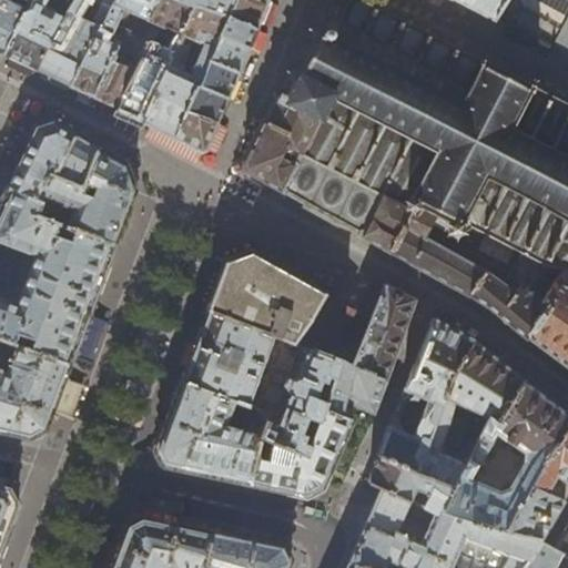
[(0,0),(0,52),(2,53),(31,0),(0,0)]
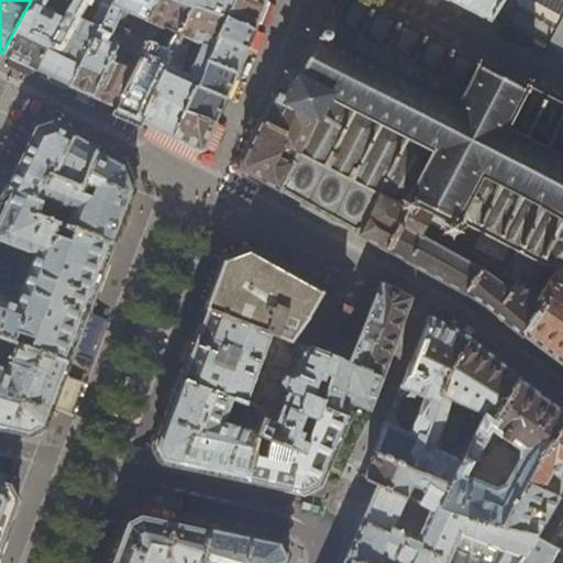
[(18,61),(34,68),(74,0),(31,0),(2,53),(18,61)]
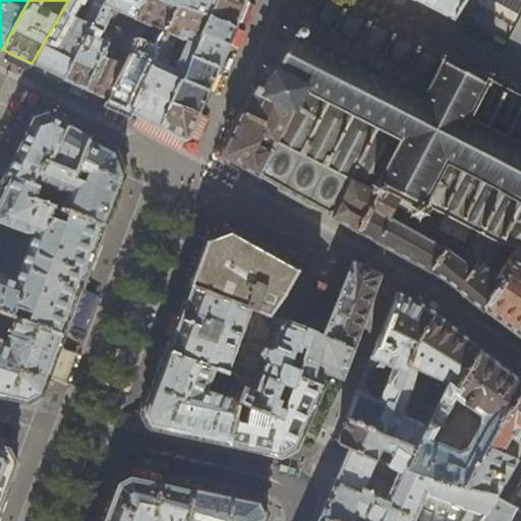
[(65,79),(106,0),(68,0),(32,63),(48,71),(65,79)]
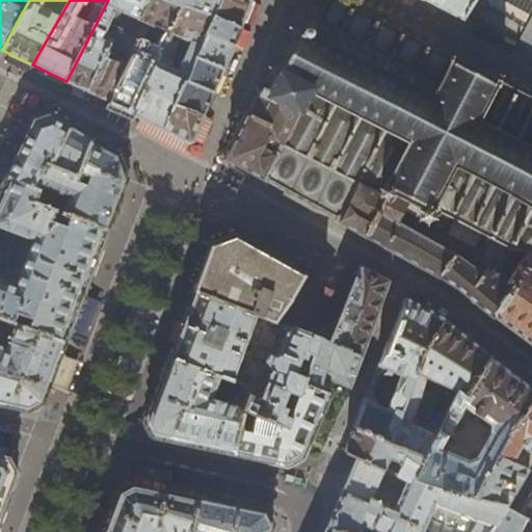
[(108,0),(67,81),(88,91),(109,102),(138,41),(156,49),(163,30),(170,32),(182,6),(165,0),(108,0)]
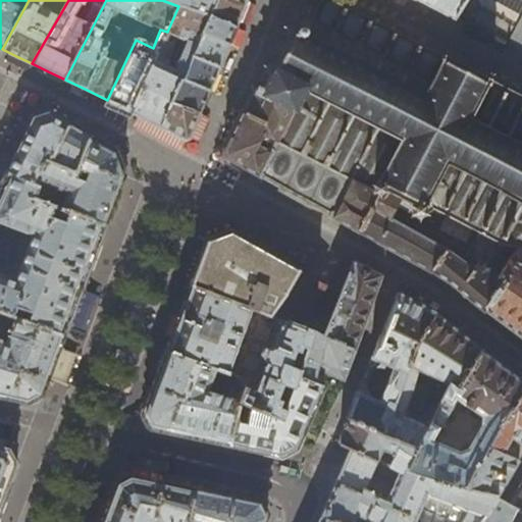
[(242,12),(247,1),(245,0),(162,0),(178,6),(208,16),(209,16),(236,29),(242,12)]
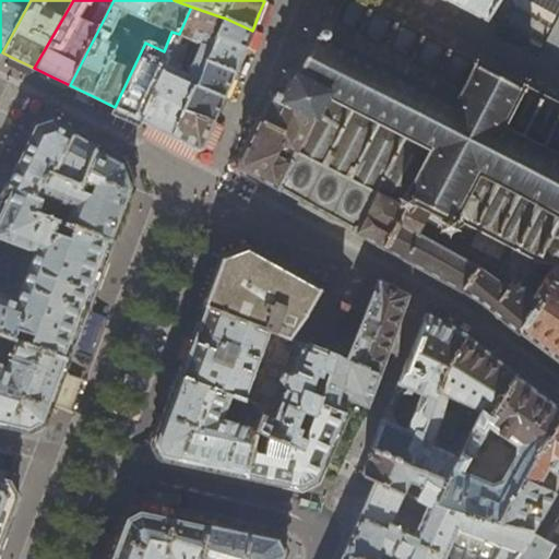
[(478,61),(477,62),(389,18),(353,0),(340,0),(336,8),(330,6),(324,7),(322,12),(323,18),(321,16),(322,20),(320,23),(319,26),(316,27),(316,28),(314,31),(308,28),(306,33),(307,33),(310,35),(311,37),(311,38),(309,38),(309,40),(309,42),(308,43),(311,44),(306,55),(299,68),(297,67),(296,68),(294,68),(295,70),(294,73),(287,70),(286,70),(284,74),(285,74),(294,79),(290,81),(290,83),(288,87),(286,91),(283,92),(284,94),(283,96),(275,92),(274,91),(273,92),(270,91),(268,95),(270,96),(262,116),(260,115),(257,119),(259,121),(282,132),(275,144),(296,155),(287,173),(277,190),(299,203),(298,204),(306,209),(307,206),(313,210),(325,216),(325,218),(331,222),(332,221),(358,234),(378,195),(399,206),(400,209),(402,209),(406,211),(406,212),(408,212),(408,211),(412,207),(414,209),(415,206),(414,205),(414,201),(448,218),(442,221),(440,219),(439,223),(440,224),(441,228),(441,230),(440,232),(441,233),(442,233),(448,235),(448,236),(451,236),(451,235),(455,232),(456,233),(459,229),(458,229),(458,224),(460,221),(472,227),(472,228),(475,230),(476,229),(492,238),(492,239),(496,241),(497,240),(513,249),(512,250),(516,252),(518,252),(533,260),(534,262),(538,263),(539,263),(547,265),(554,266),(558,266),(558,104),(524,86),(524,85),(521,83),(520,84),(499,73),(499,72),(478,61)]
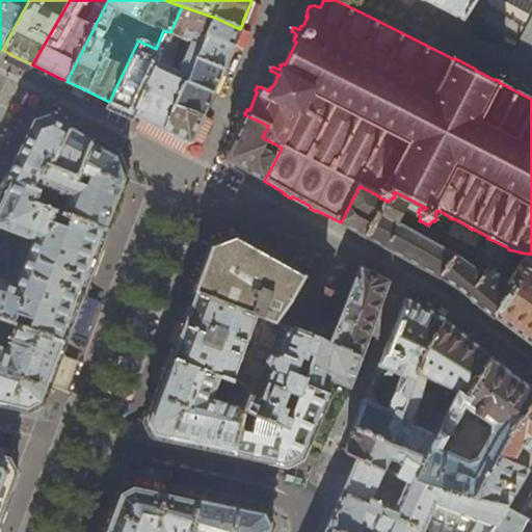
[(473,2),(474,0),(423,0),(424,1),(440,8),(462,21),(473,2)]
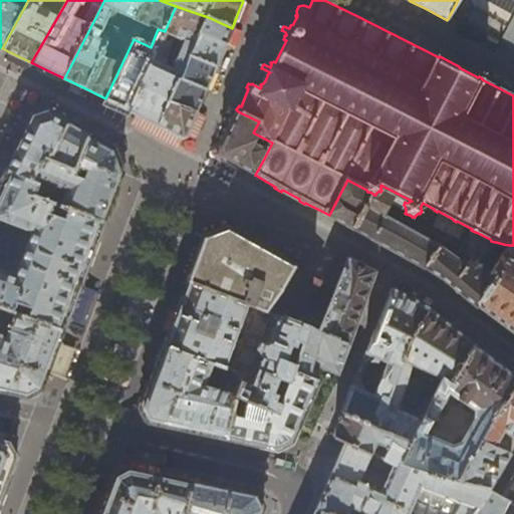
[(513,0),(480,0),(507,15),(513,0)]
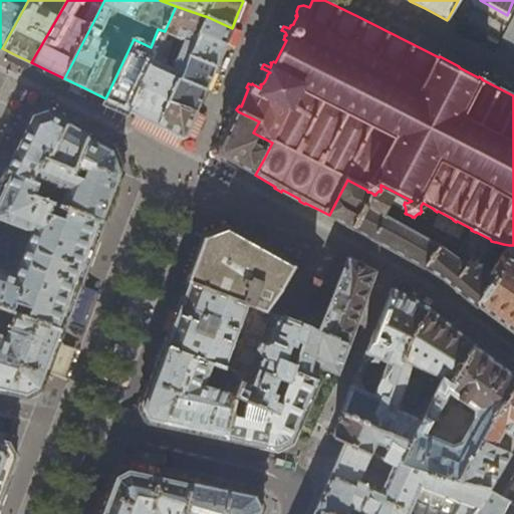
[(205,16),(176,6),(165,31),(157,50),(129,109),(141,115),(167,130),(183,138),(186,137),(190,127),(197,111),(170,101),(180,79),(189,57),(200,33),(206,16),(205,16)]
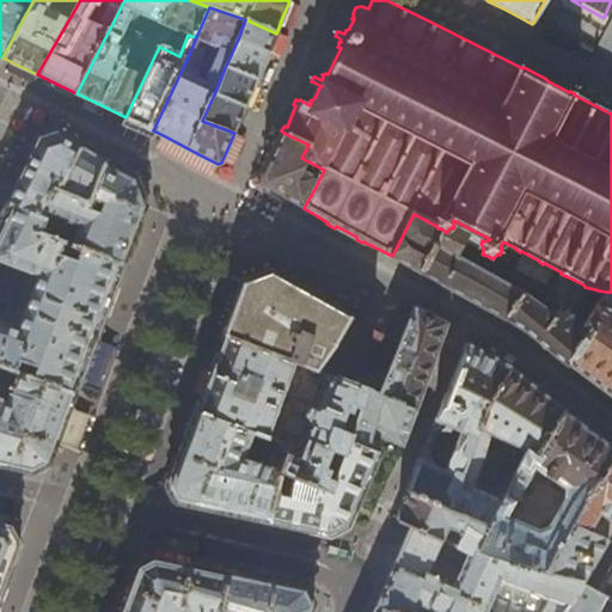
[(273,42),(276,34),(245,19),(238,40),(269,51),(273,42)]
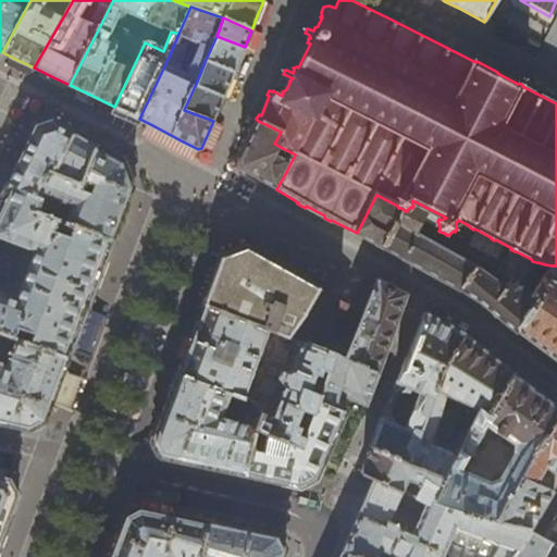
[(239,60),(245,47),(217,36),(205,62),(234,72),(239,60)]
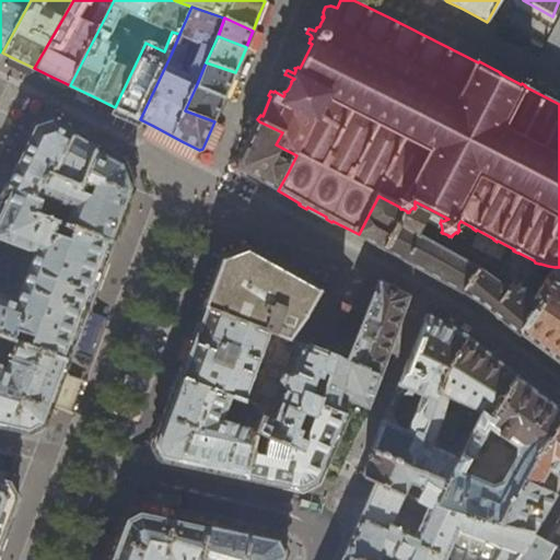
[(164,51),(146,43),(115,107),(140,119),(171,55),(164,51)]
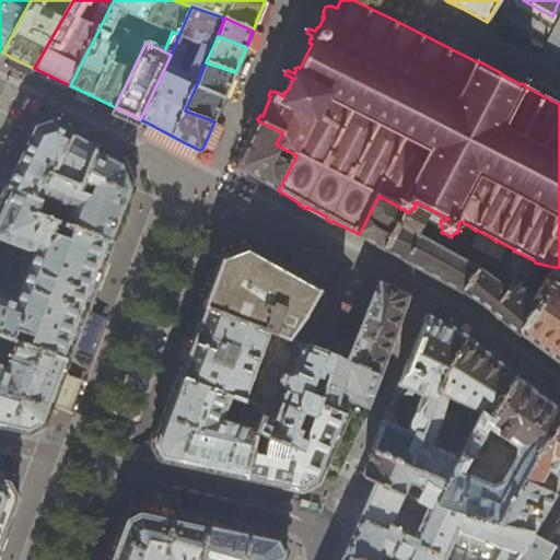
[(234,76),(235,72),(206,62),(196,86),(224,98),(231,84),(234,76)]
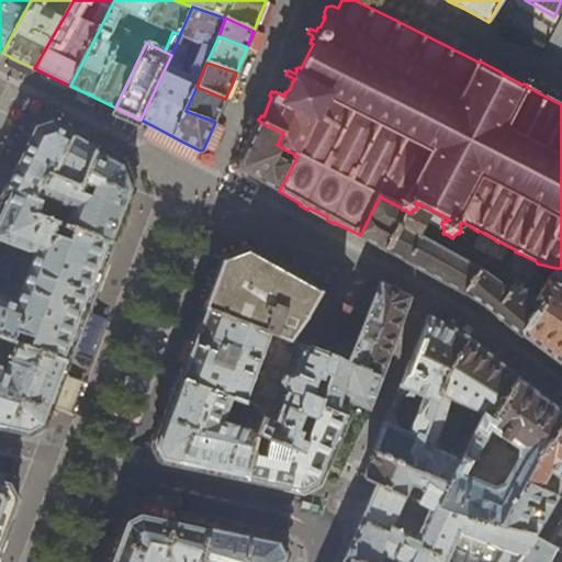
[(221,109),(225,99),(197,87),(186,111),(215,122),(216,120),(221,109)]
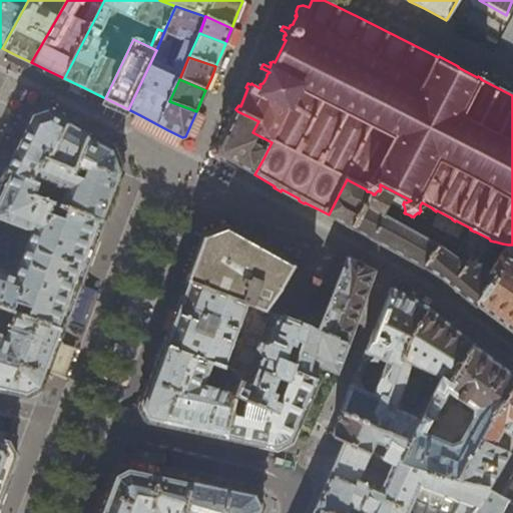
[(252,132),(259,121),(237,111),(226,136),(219,151),(220,155),(221,156),(235,163),(239,166),(254,174),(264,158),(272,142),(252,132)]
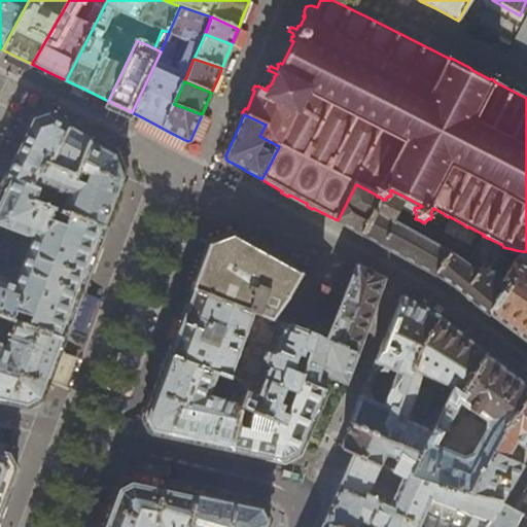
[(21,145),(7,174),(34,185),(45,162),(50,164),(69,127),(57,119),(47,115),(33,119),(21,145)]
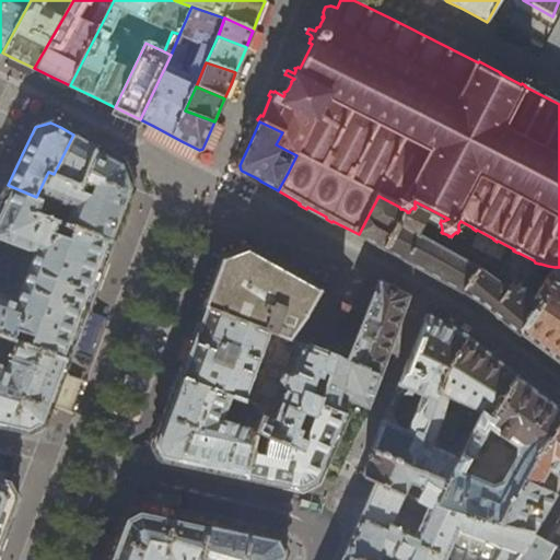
[(85,141),(73,135),(54,174),(80,184),(82,179),(96,147),(85,141)]
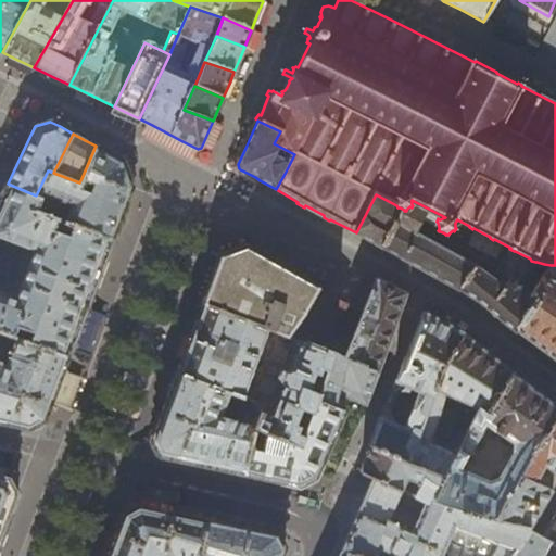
[(48,171),(36,196),(8,184),(0,198),(0,331),(3,333),(68,357),(91,297),(131,187),(122,161),(96,146),(81,178),(96,182),(91,192),(79,188),(80,186),(79,185),(79,182),(53,173),(48,171)]
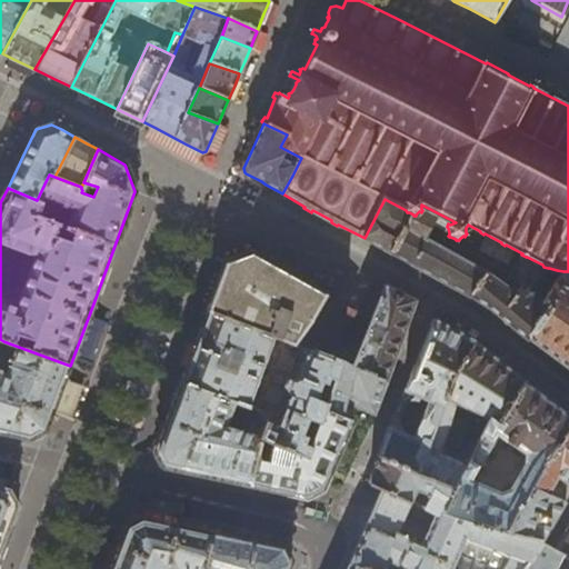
[(548,277),(557,270),(549,268),(548,268),(543,267),(542,265),(527,257),(526,257),(521,255),(503,286),(488,269),(426,239),(433,225),(448,232),(449,232),(448,228),(447,227),(448,223),(450,225),(456,222),(421,205),(421,209),(422,210),(421,212),(419,211),(416,215),(416,216),(413,216),(413,215),(409,212),(407,212),(406,210),(385,199),(365,238),(381,248),(390,253),(391,252),(402,259),(412,265),(412,266),(490,310),(527,340),(528,338),(549,307),(543,301),(556,286),(555,285),(548,277)]
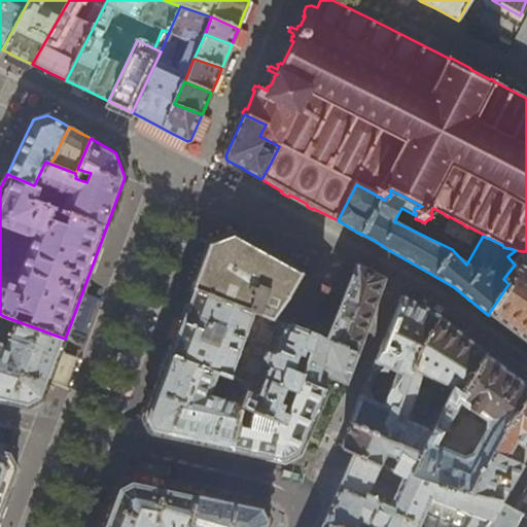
[(209,243),(192,287),(274,319),(289,297),(304,272),(258,247),(234,234),(209,243)]
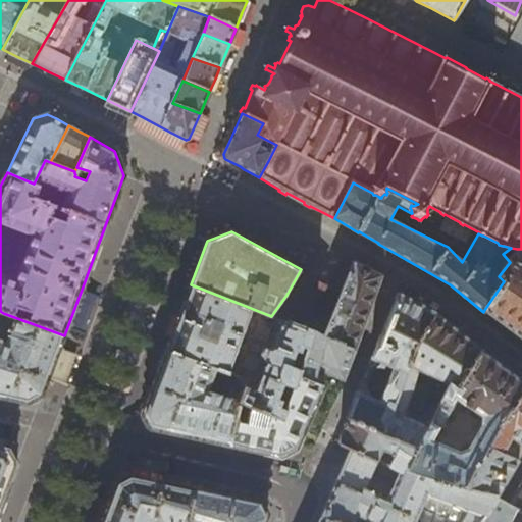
[(521,249),(517,249),(509,261),(510,262),(499,276),(504,281),(484,310),(505,325),(521,337),(521,249)]
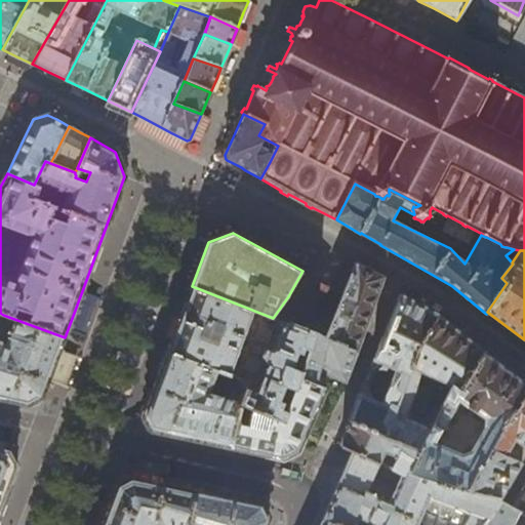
[(349,283),(344,295),(326,337),(357,352),(371,315),(384,283),(386,279),(386,278),(370,270),(356,264),(355,267),(349,283)]
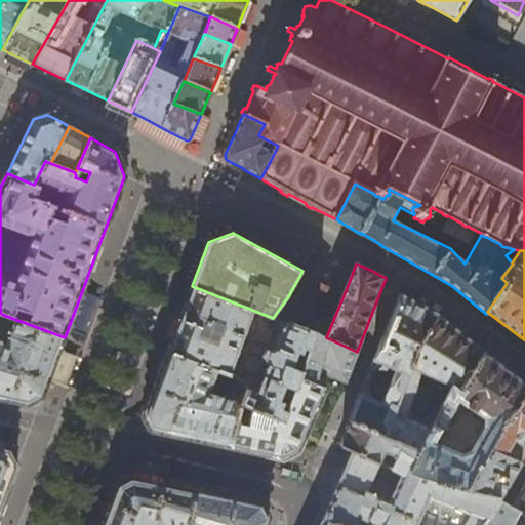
[(320,281),(303,271),(288,296),(273,318),(290,325),(292,323),(315,333),(326,337),(344,295),(320,281)]
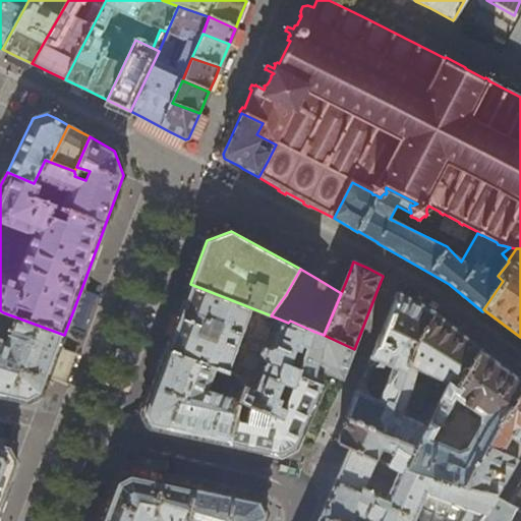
[(171,336),(167,348),(223,370),(238,377),(236,384),(244,388),(239,401),(282,417),(297,377),(312,331),(290,321),(288,323),(271,315),(190,284),(171,336)]
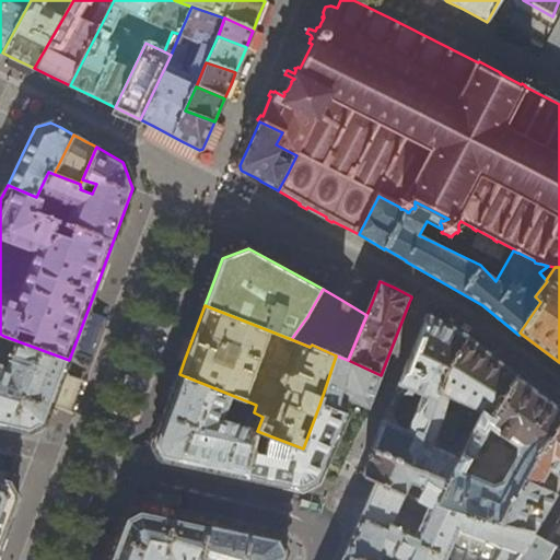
[(385,410),(371,447),(410,465),(443,374),(466,336),(444,324),(427,314),(392,395),(397,397),(401,394),(406,394),(412,395),(413,392),(421,395),(408,426),(403,423),(400,428),(394,426),(391,412),(385,410)]
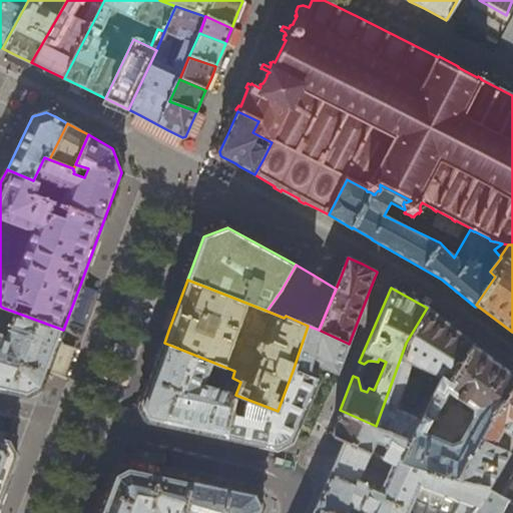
[(0,390),(27,396),(41,388),(50,364),(63,330),(3,308),(0,315),(0,322),(11,326),(6,337),(0,334),(0,390)]
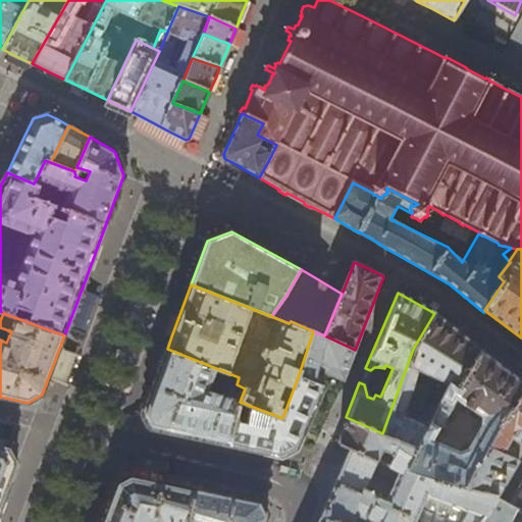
[(461,334),(434,313),(413,349),(382,433),(416,449),(449,384),(458,390),(481,352),(461,334)]
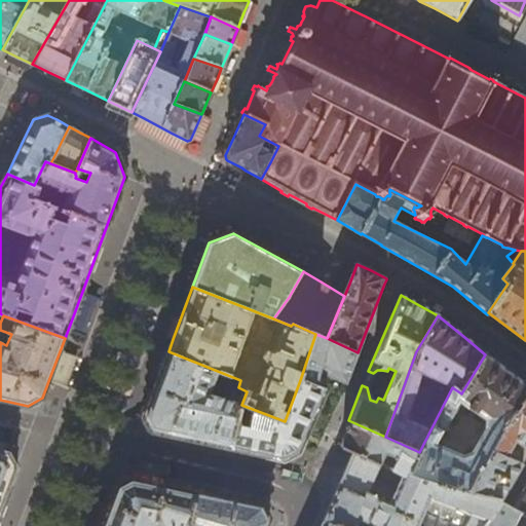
[(348,377),(358,352),(327,338),(315,334),(300,380),(325,390),(341,397),(348,377)]
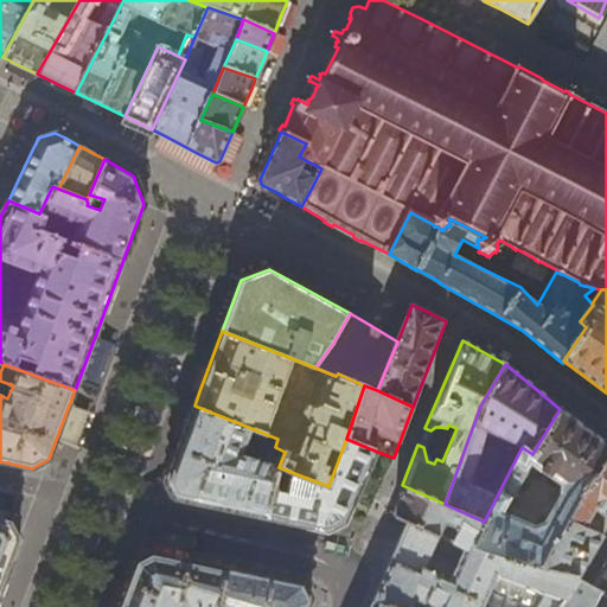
[(215,506),(269,517),(279,467),(285,452),(275,447),(273,447),(267,462),(241,454),(247,441),(255,443),(260,432),(195,406),(180,442),(166,481),(176,498),(215,506)]
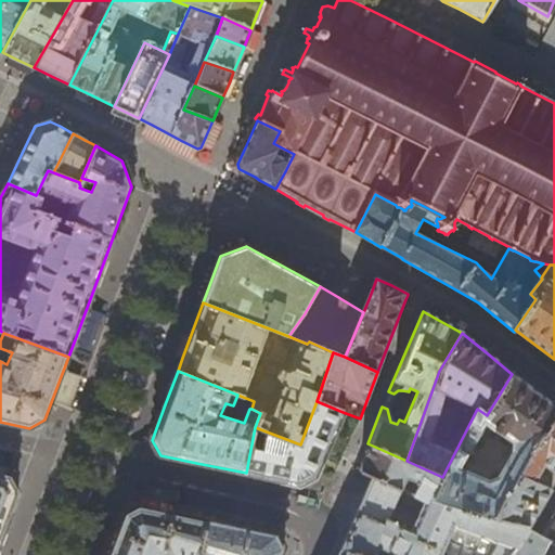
[(554,409),(537,395),(512,374),(487,415),(477,409),(442,477),(438,485),(433,498),(452,505),(452,506),(492,518),(505,497),(507,497),(529,459),(554,423),(554,409)]
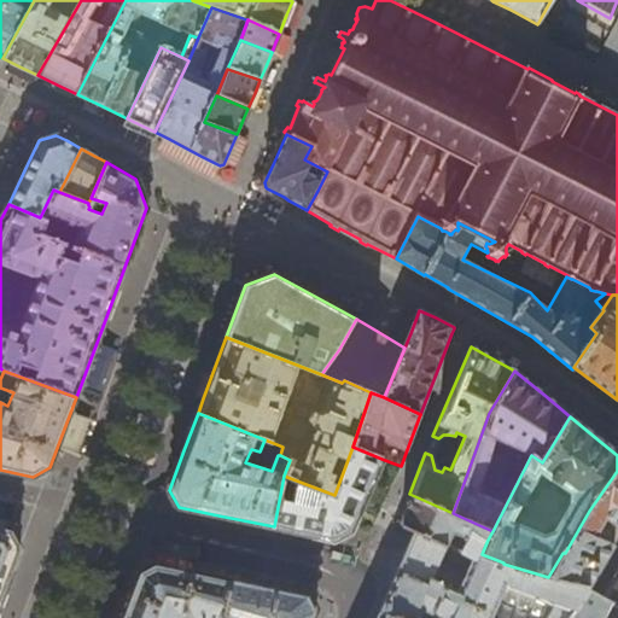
[(333,540),(351,531),(366,495),(382,459),(353,447),(334,495),(284,476),(274,526),(305,534),(333,540)]
